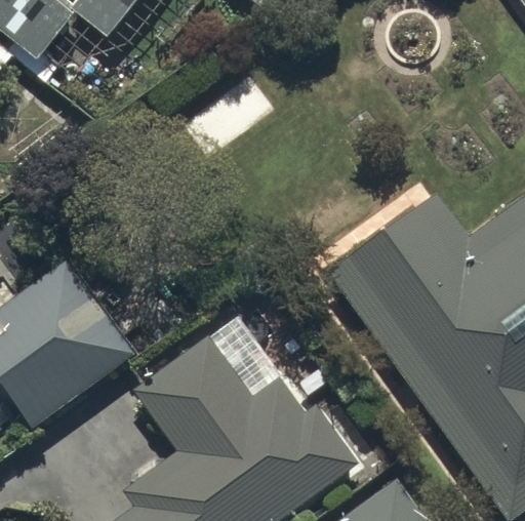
[(0,0),(0,29),(35,56),(73,9),(105,35),(132,0),(0,0)]
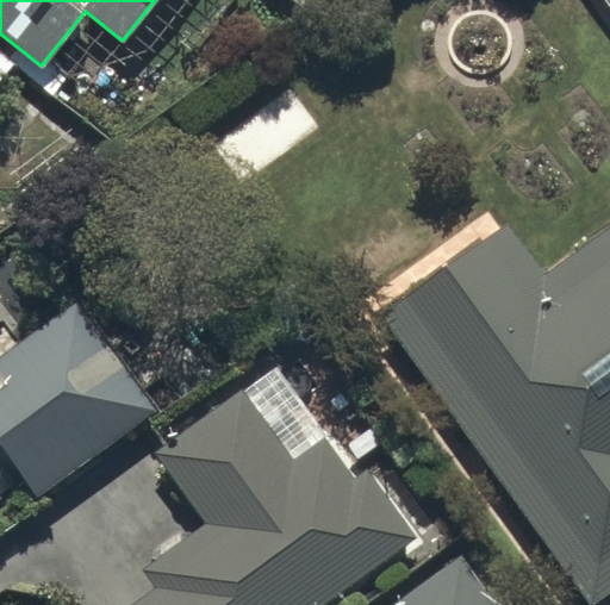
[(0,79),(11,64),(0,55),(0,79)]
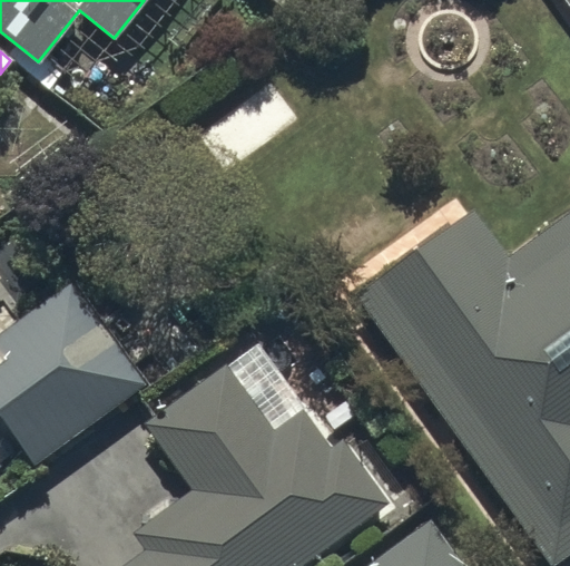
[(569,211),(505,256),(473,212),(357,294),(550,565),(552,565),(569,552),(569,211)]
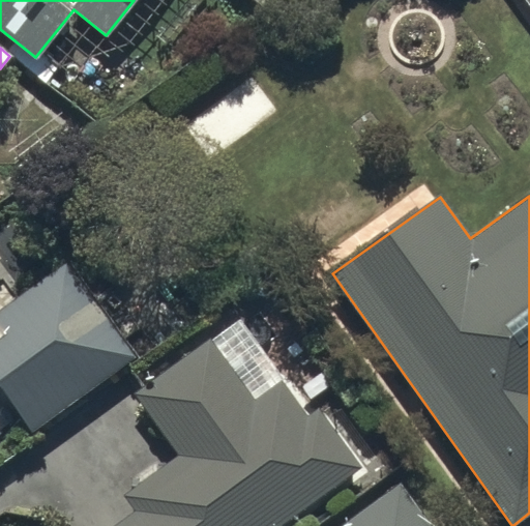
[(0,335),(0,388),(31,433),(136,357),(68,263),(0,312),(0,317),(8,329),(0,335)]
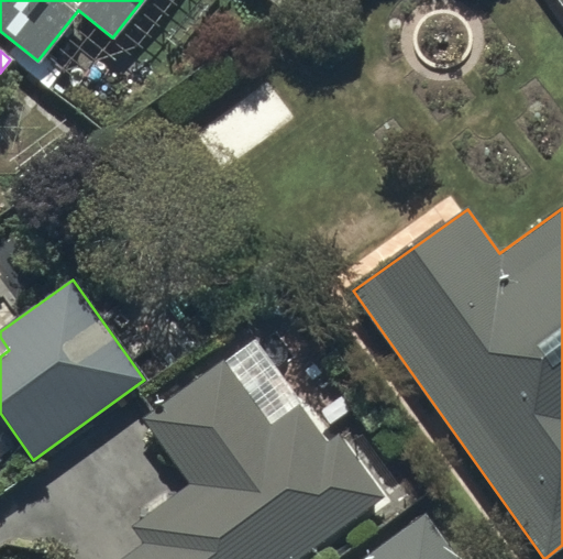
[(299,558),(384,495),(337,433),(327,441),(298,404),(301,402),(255,340),(227,361),(224,358),(141,422),(188,483),(131,527),(143,543),(122,558),(299,558)]
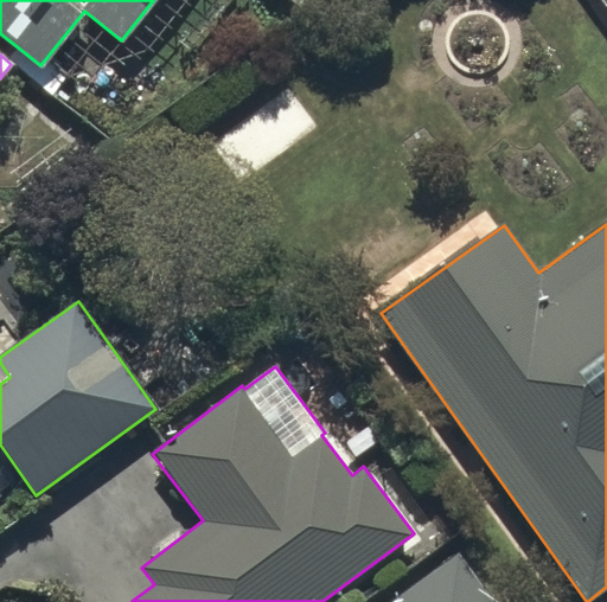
[(492,601),(458,552),(389,601),(492,601)]
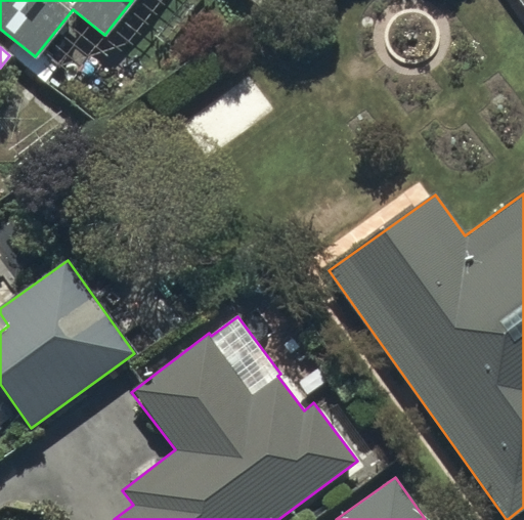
All buildings are outlined.
